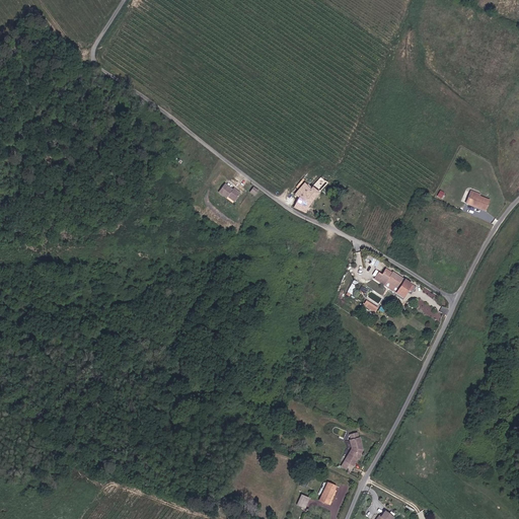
[(298,198),(292,207),(304,213),(312,199),(326,183),(320,178),(311,188),(310,187),(309,188),(304,183),(294,195),(298,198)]
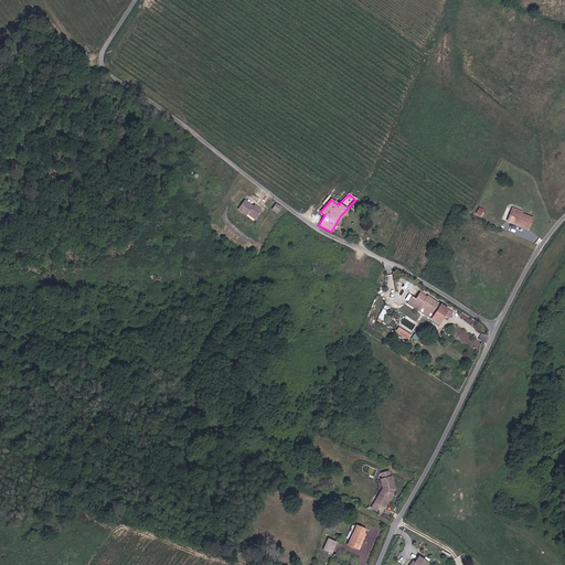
[(255,221),(262,210),(245,199),(237,209),(255,221)]
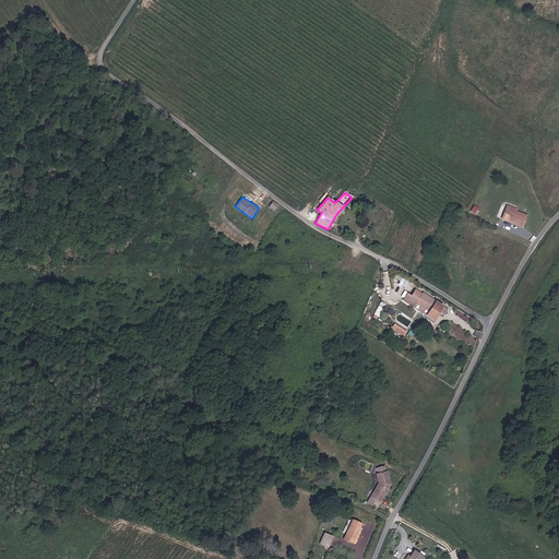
[(503,214),(501,219),(522,227),(526,216),(519,213),(507,207),(503,214)]
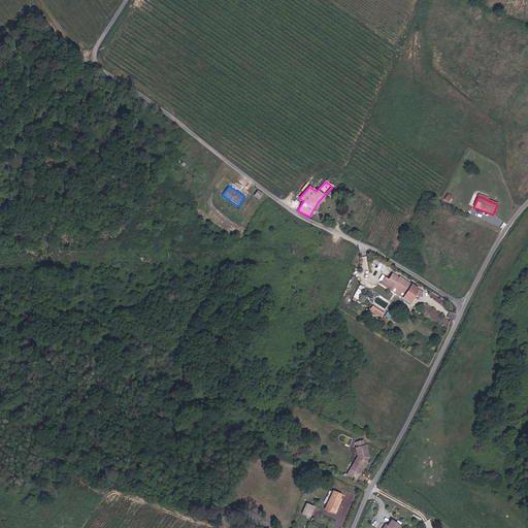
[(375,279),(380,282),(387,268),(373,260),(371,265),(381,270),(375,279)]
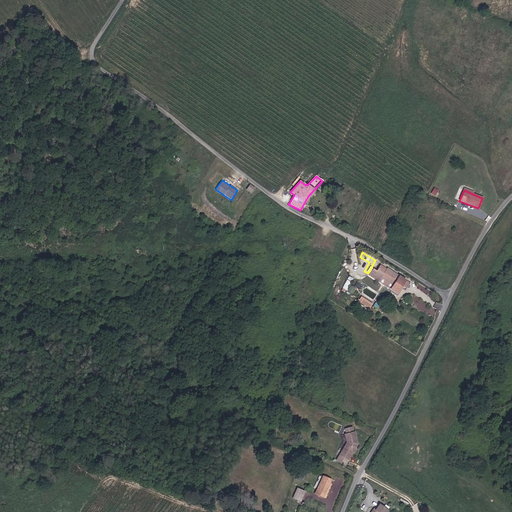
[(369,276),(398,294),(406,281),(381,265),(376,272),(373,270),(369,276)]
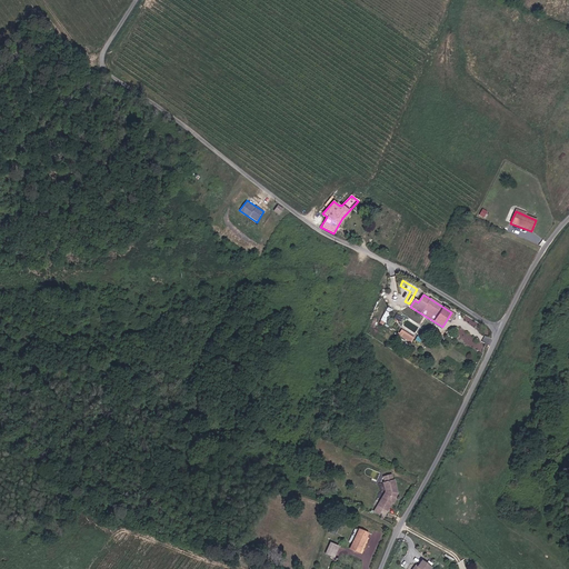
[(401,330),(399,335),(411,342),(413,338),(401,330)]
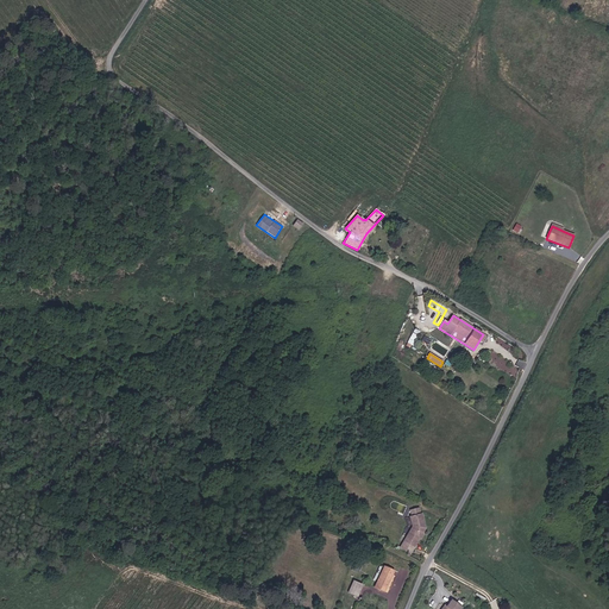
[(420,508),(412,510),(413,515),(410,516),(413,526),(401,547),(412,553),(420,538),(422,538),(425,534),(424,532),(427,528),(422,513),(421,513),(420,508)]
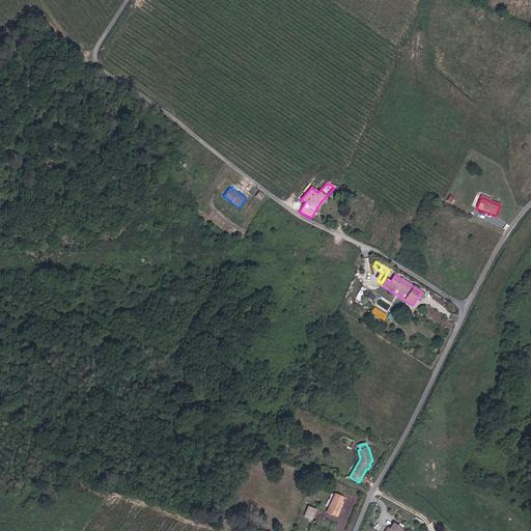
[(335,493),(327,512),(336,515),(344,497),(335,493)]
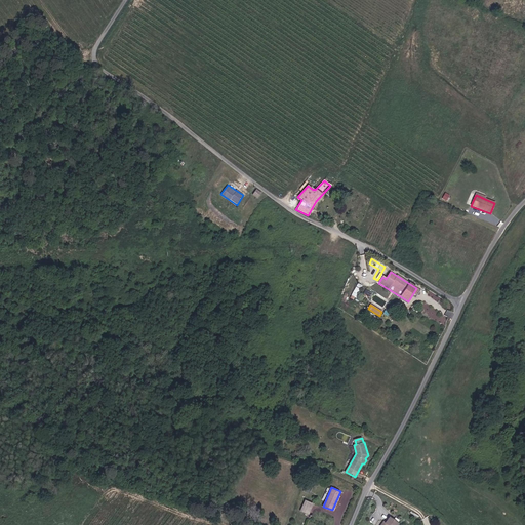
[(309,514),(313,505),(306,500),(301,511),(309,514)]
